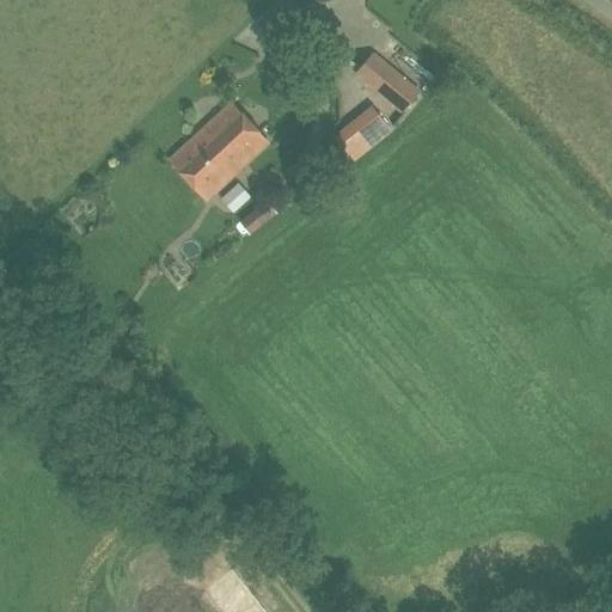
[(403,110),(418,91),(374,55),(357,74),(403,110)]
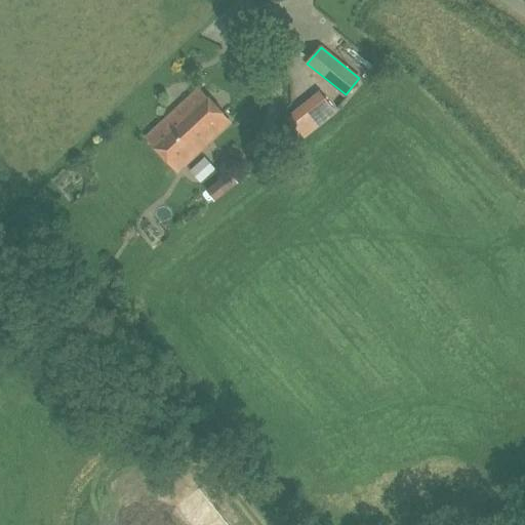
[(177,171),(230,122),(198,88),(146,136),(177,171)]
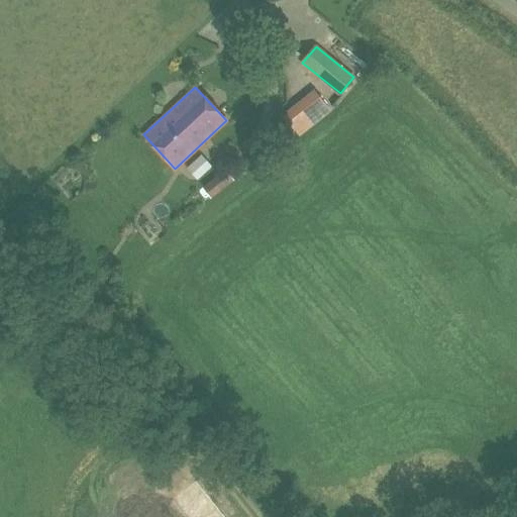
[(315,93),(284,117),(298,134),(328,110),(315,93)]
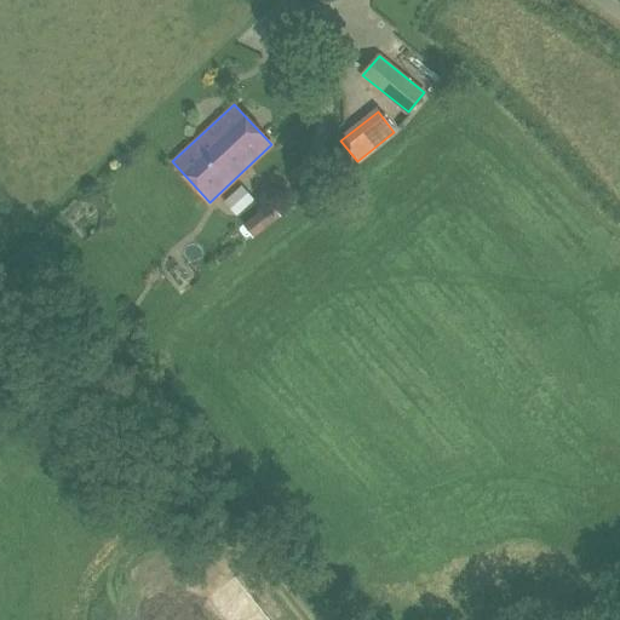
[(265,244),(293,218),(285,208),(257,235),(265,244)]
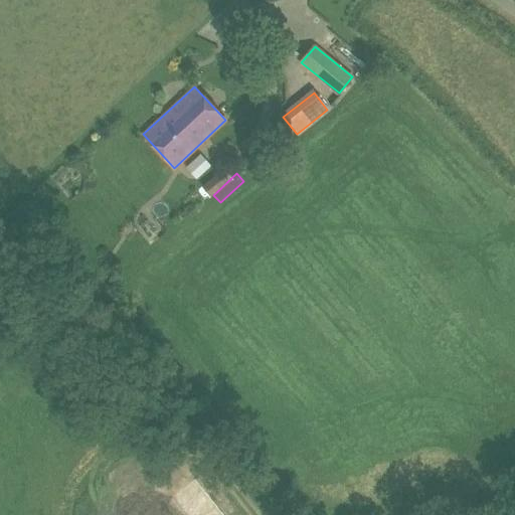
[(191,514),(198,514),(218,510),(213,494),(188,501),(191,514)]
